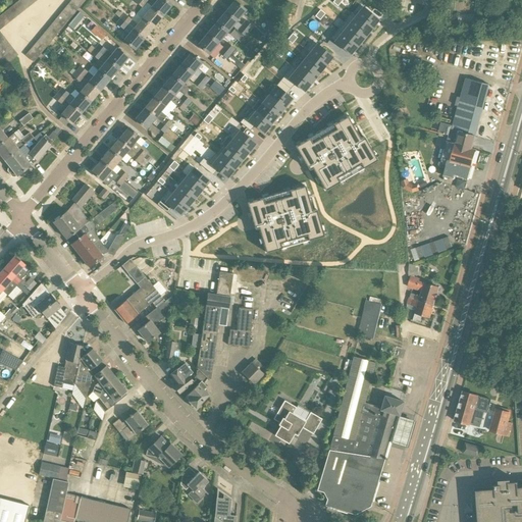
[(27,9),(31,6),(25,0),(20,0),(19,1),(27,9)]
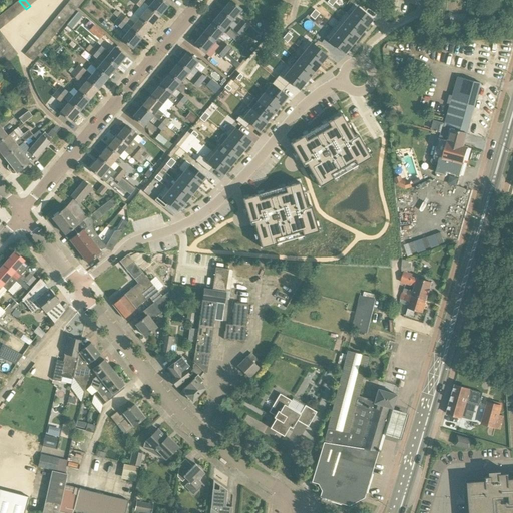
[(77,9),(81,4),(75,0),(70,0),(69,2),(77,9)]
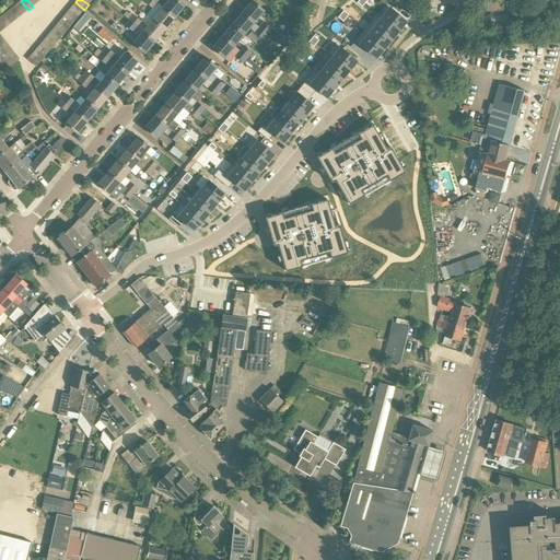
[(175,18),(162,8),(158,3),(153,0),(146,0),(146,1),(153,8),(148,15),(153,20),(164,30),(175,18)]
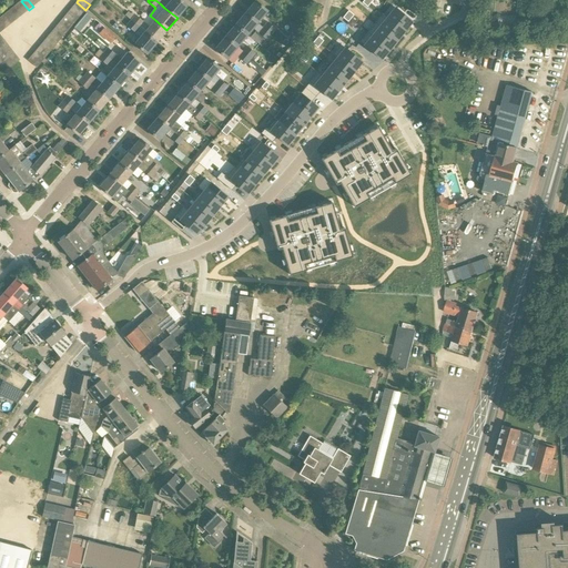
[(188,6),(180,0),(171,0),(164,8),(178,18),(188,6)]
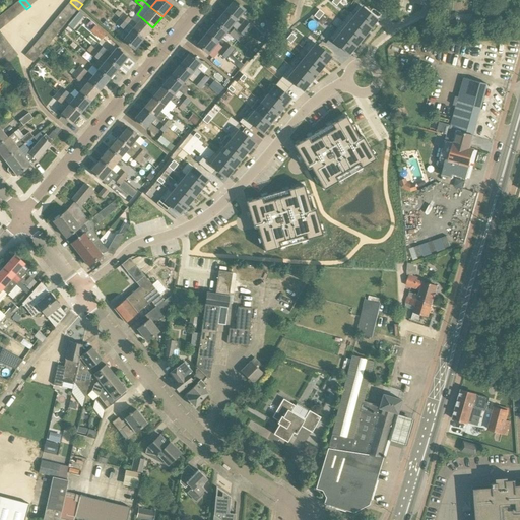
[(21,13),(26,9),(19,1),(15,4),(21,13)]
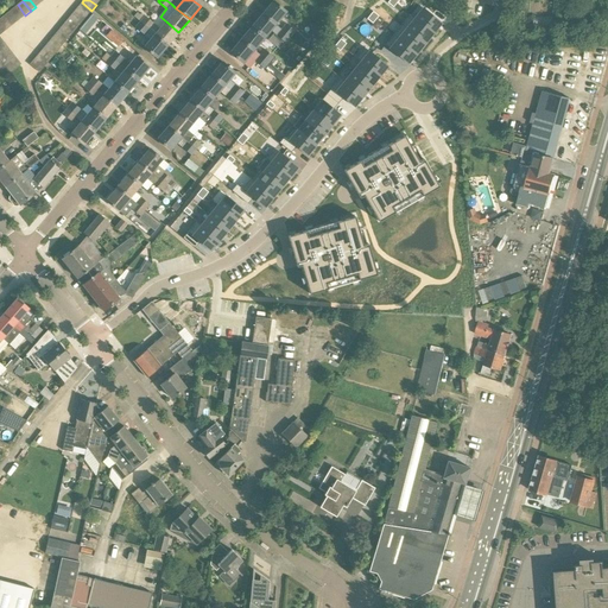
[(264,14),(276,24),(280,19),(286,12),(274,1),(264,14)]
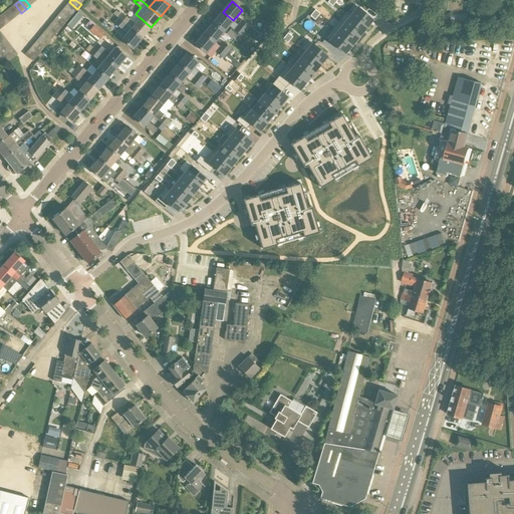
[(74,13),(77,9),(69,2),(65,6),(74,13)]
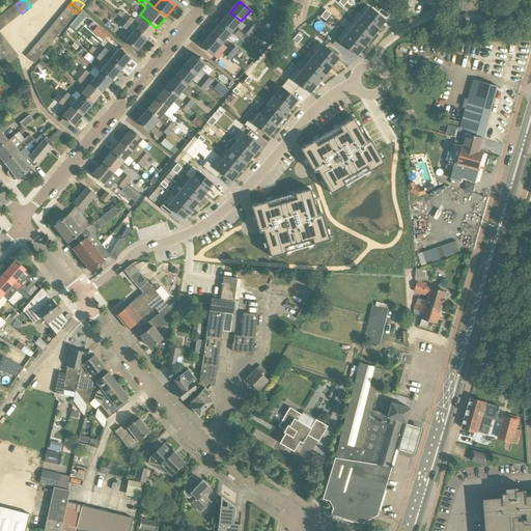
[(282,2),(280,7),(288,10),(290,4),(282,2)]
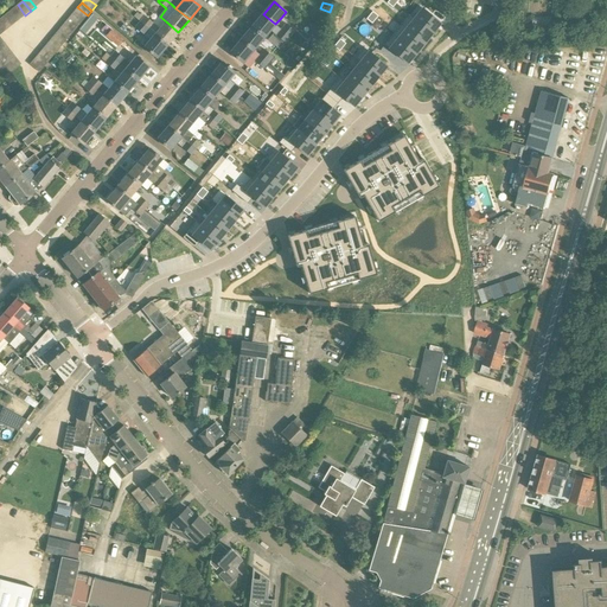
[(20,19),(25,16),(18,5),(13,10),(20,19)]
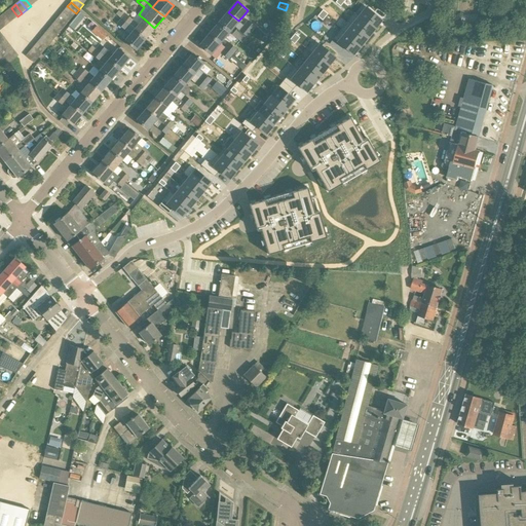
[(72,17),(76,13),(67,6),(64,11),(72,17)]
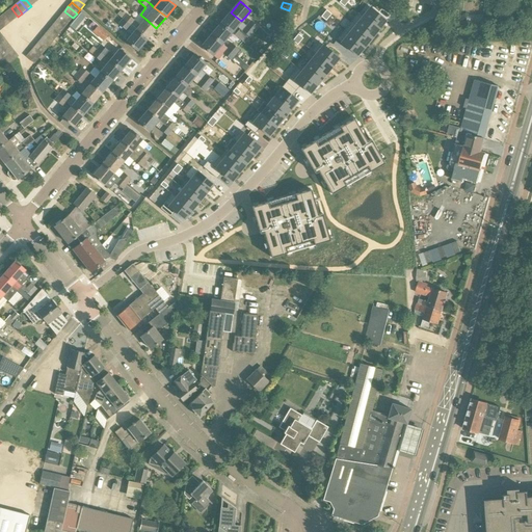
[(14,21),(18,17),(11,8),(6,11),(14,21)]
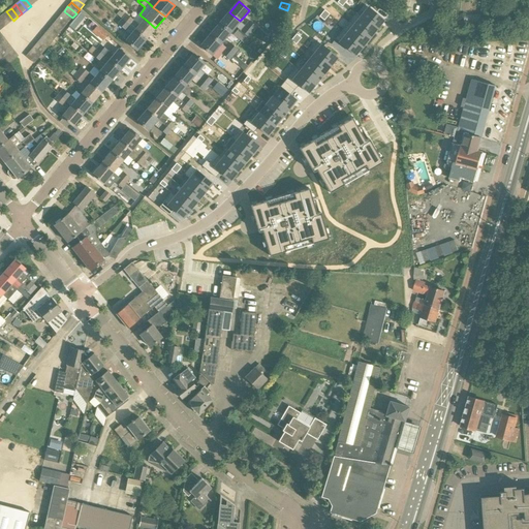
[(367,8),(360,17),(375,30),(382,21),(367,8)]
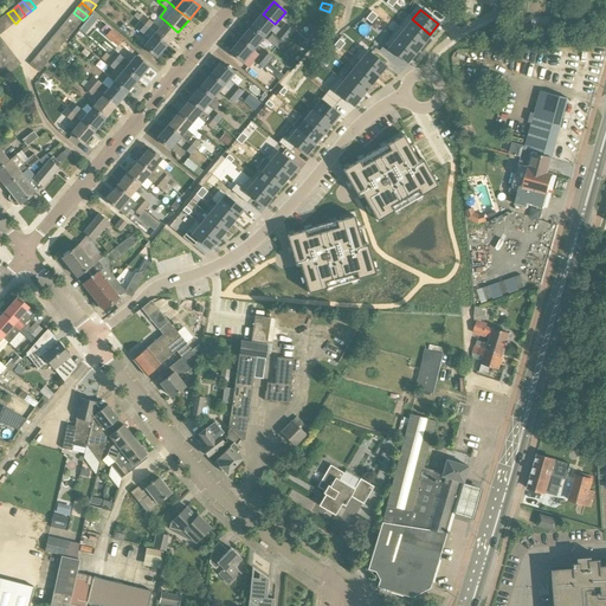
[(10,27),(15,24),(7,13),(2,18),(10,27)]
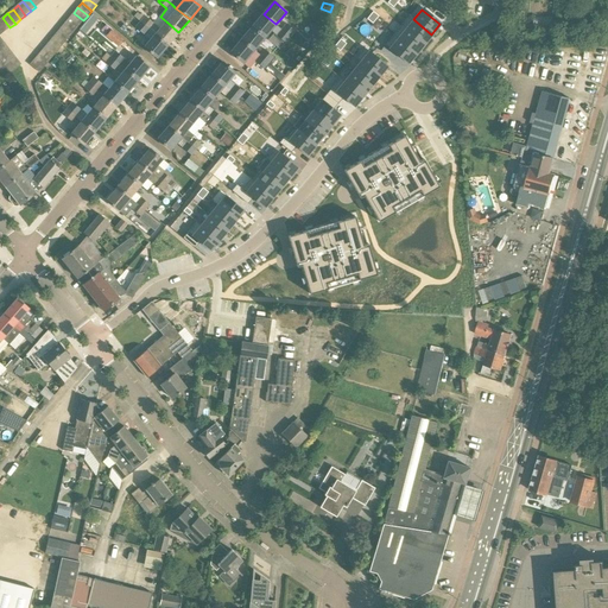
[(78,26),(83,20),(74,13),(69,18),(78,26)]
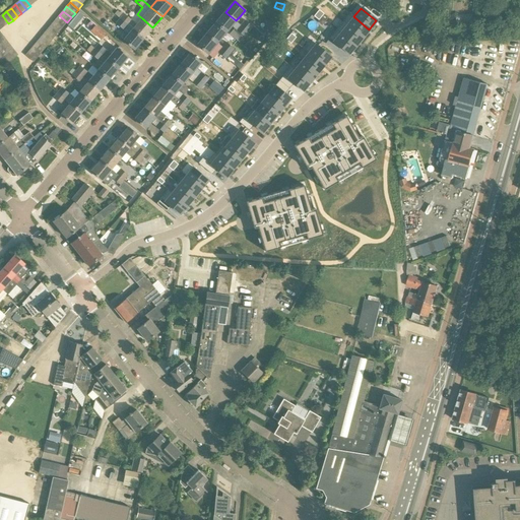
[(72,29),(84,15),(79,11),(68,25),(72,29)]
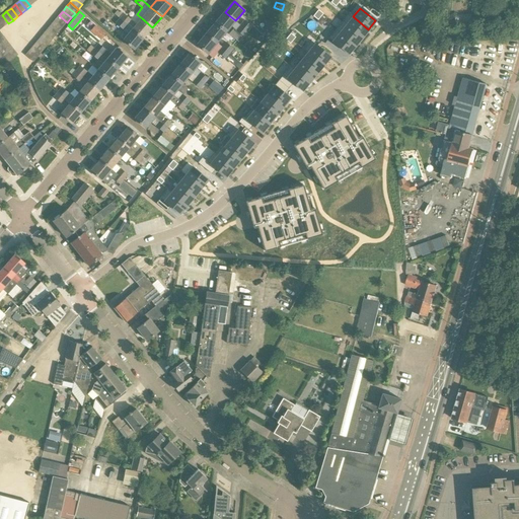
[(235,20),(225,12),(216,23),(226,31),(231,25),(244,36),(248,31),(240,25),(235,20)]
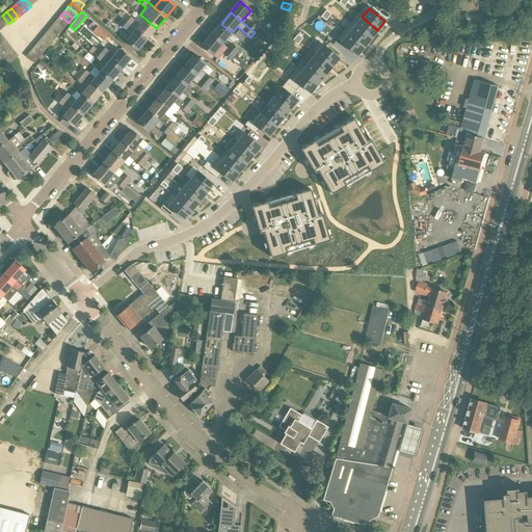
[(140,25),(127,15),(123,20),(136,30),(147,40),(156,28),(145,19),(140,25)]
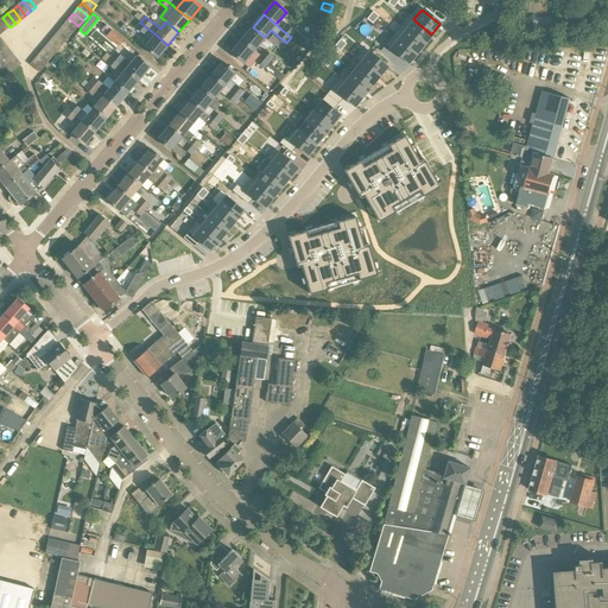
[(0,25),(5,31),(10,27),(2,18),(0,19),(0,25)]
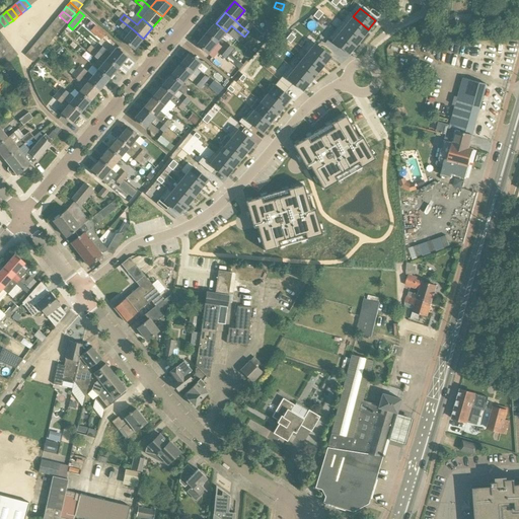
[(64,26),(67,22),(59,15),(56,20),(64,26)]
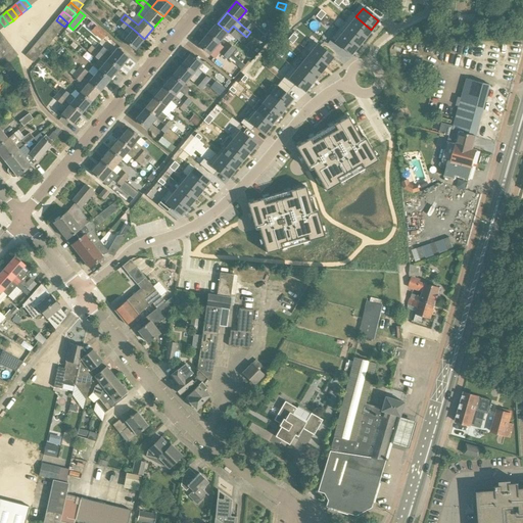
[(355,16),(349,26),(365,38),(371,30),(355,16)]
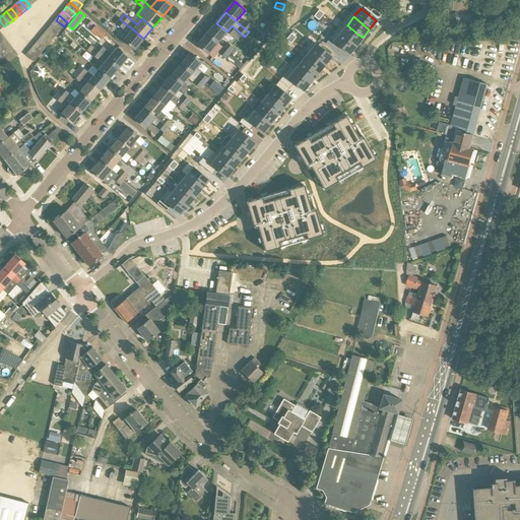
[(143,39),(133,29),(120,19),(116,23),(129,35),(124,41),(134,50),(135,48),(143,39)]
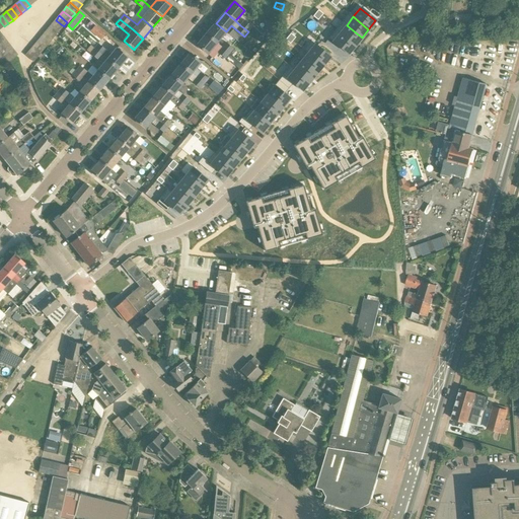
[(60,31),(64,26),(56,20),(52,24),(60,31)]
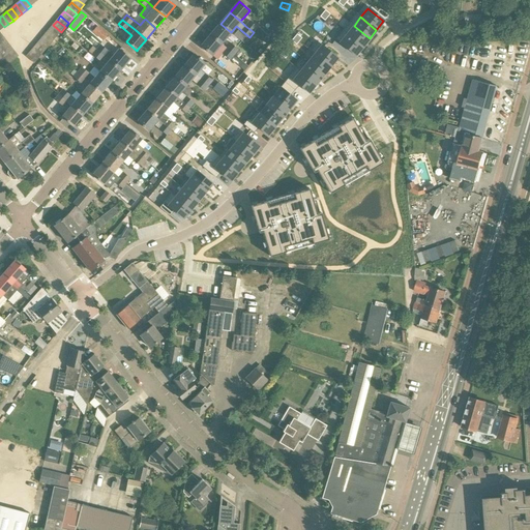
[(258,27),(251,21),(245,26),(254,32),(258,27)]
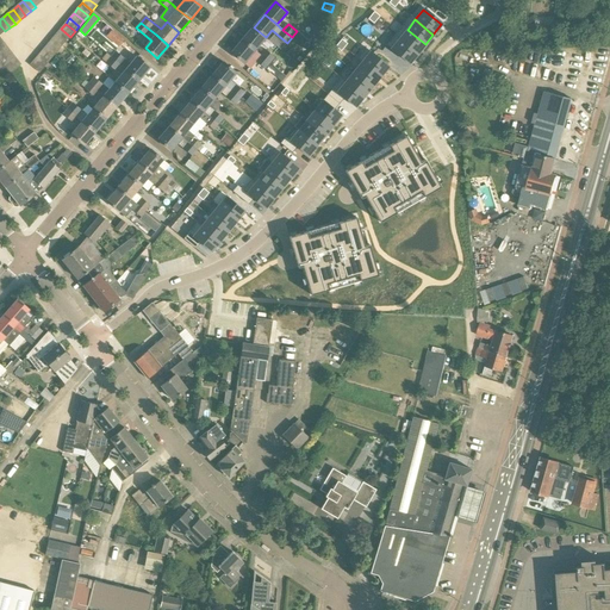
[(243,41),(255,50),(260,45),(266,37),(254,27),(243,41)]
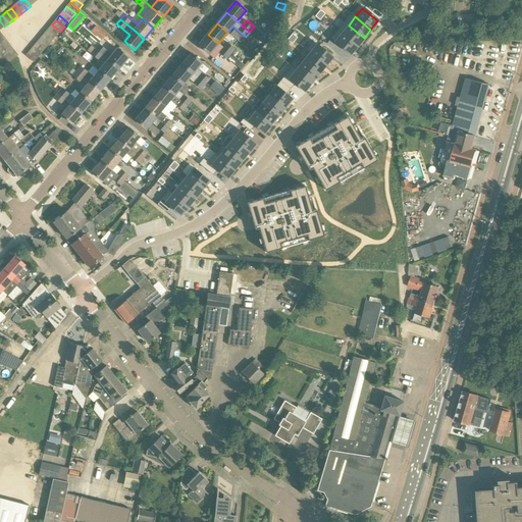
[(56,36),(60,32),(52,24),(48,29),(56,36)]
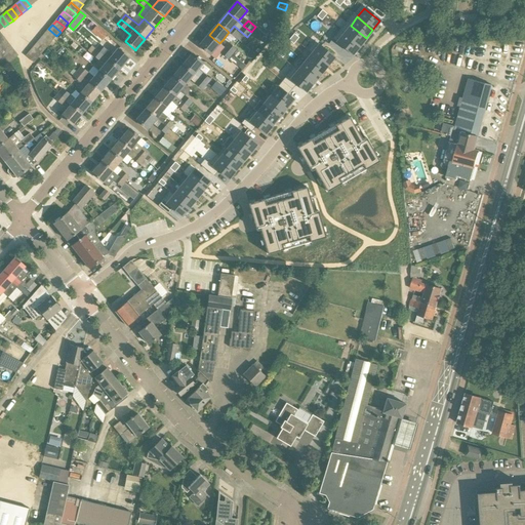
[(107,35),(96,26),(92,32),(102,40),(107,35)]
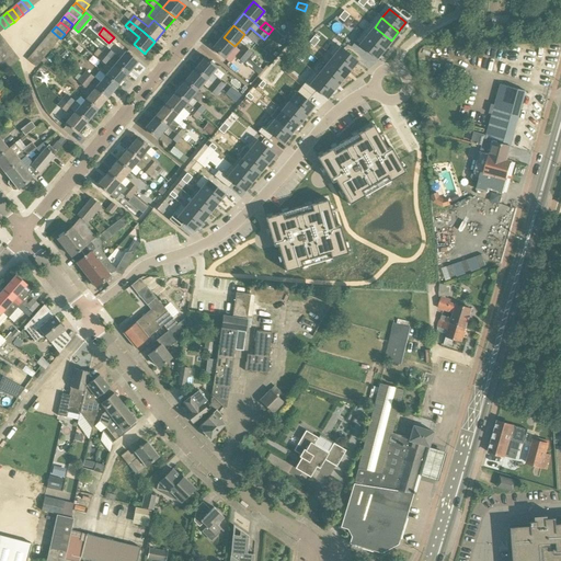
[(375,27),(367,36),(384,50),(391,41),(375,27)]
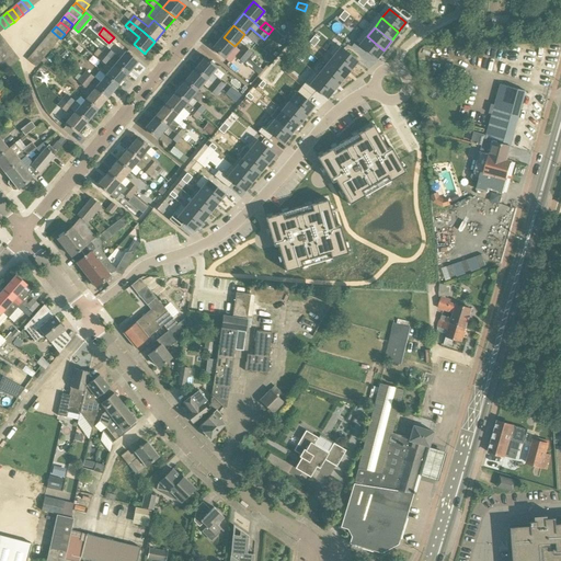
[(57,43),(60,38),(52,31),(47,36),(57,43)]
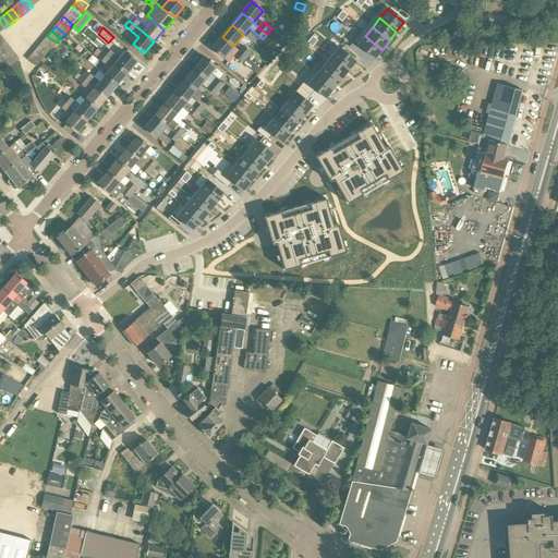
[(0,62),(4,60),(14,52),(1,35),(0,35),(0,62)]
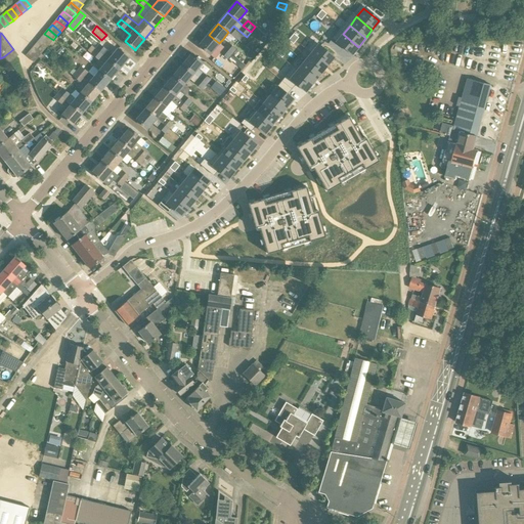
[(49,45),(53,40),(44,34),(41,38),(49,45)]
